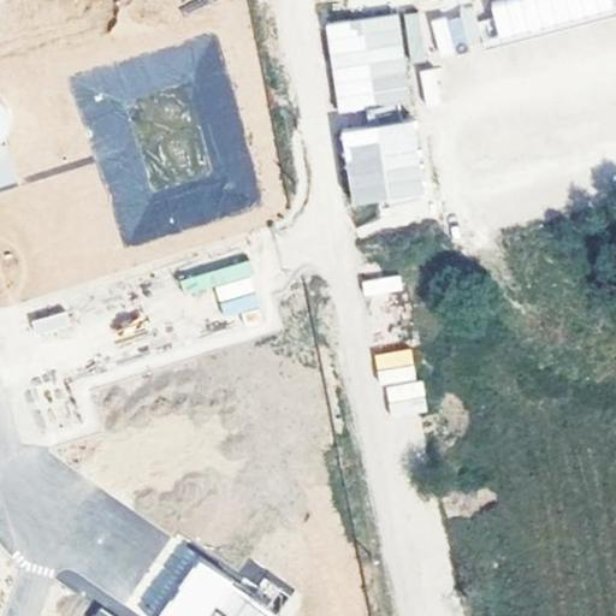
[(615,0),(421,0),(425,16),(430,15),(437,52),(615,16),(615,0)]
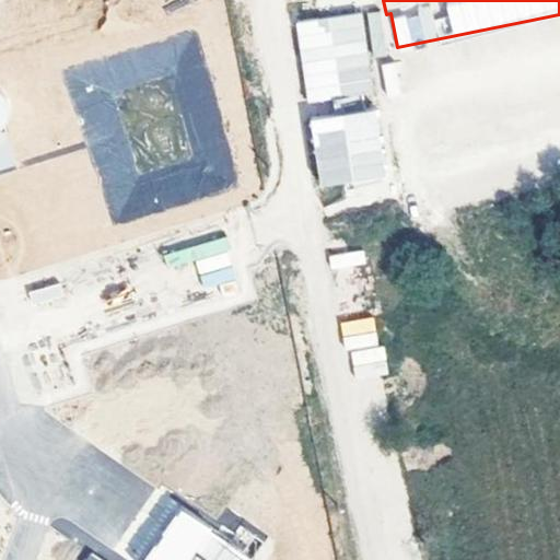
[(394,50),(382,9),(364,14),(376,56),(394,50)]
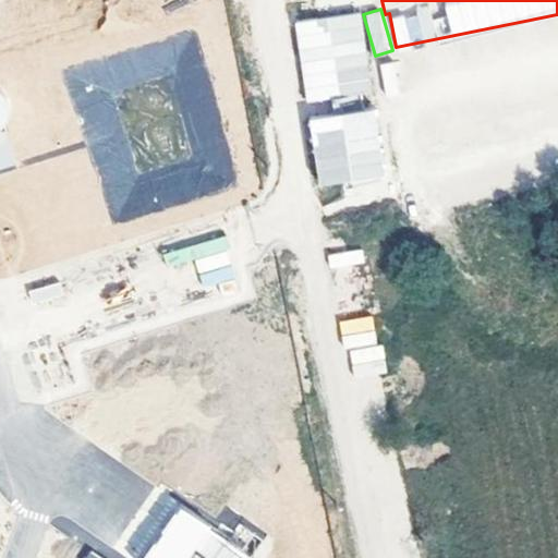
[(359,10),(292,23),(306,102),(374,91),(359,10)]
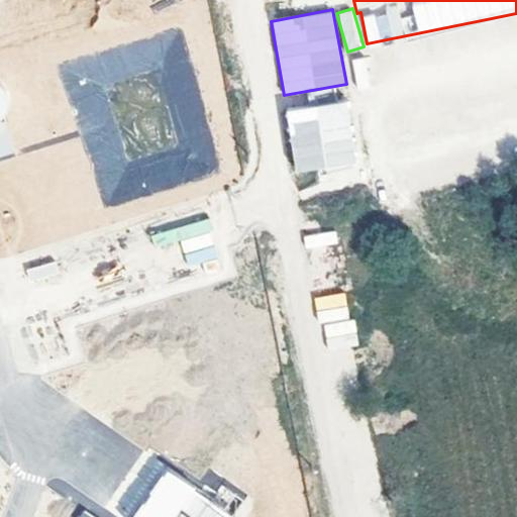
[(374,81),(365,55),(349,61),(358,86),(374,81)]
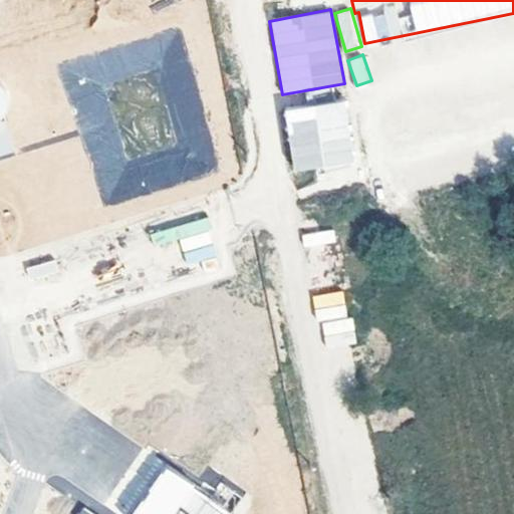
[(291,172),(354,167),(349,101),(285,106),(291,172)]
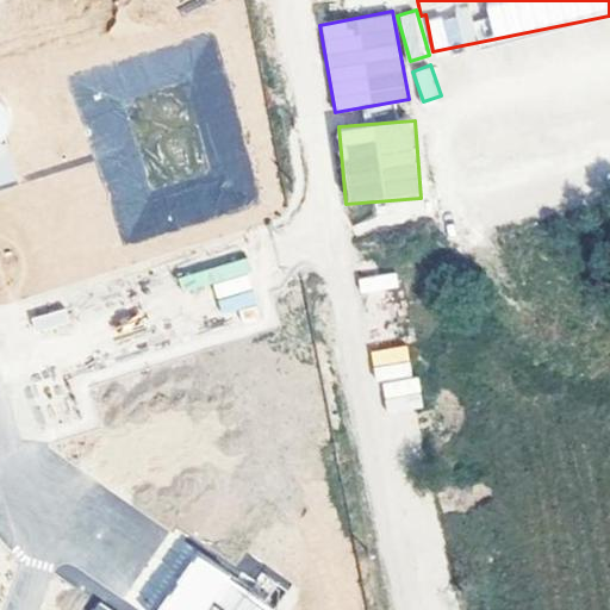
[(0,144),(0,185),(18,180),(6,143),(0,144)]
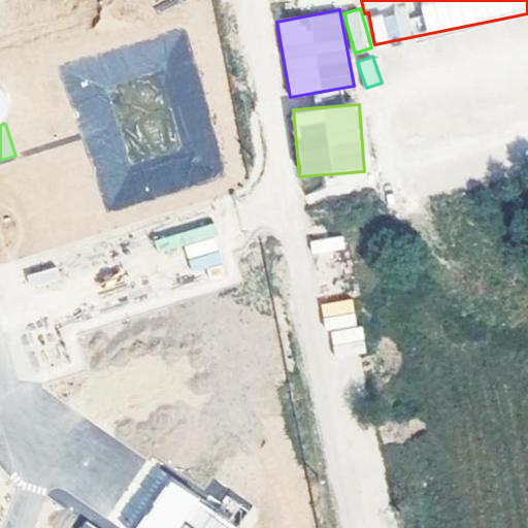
[(192,272),(224,262),(211,222),(155,239),(158,251),(183,243),(192,272)]
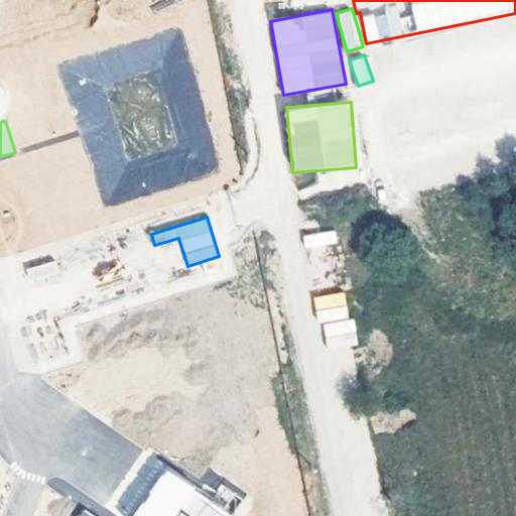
[(336,229),(302,235),(304,247),(338,242),(336,229)]
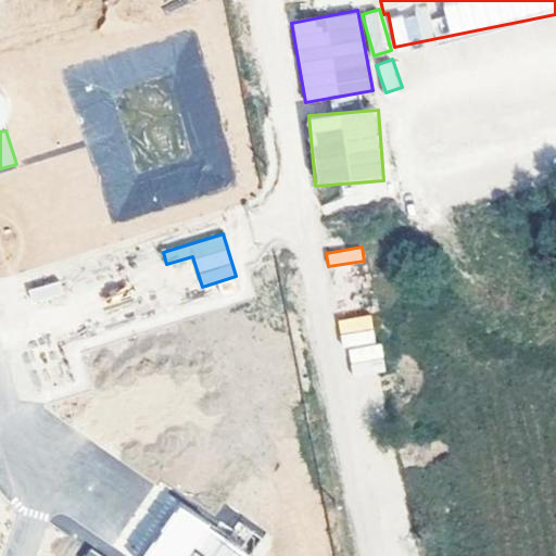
[(59,280),(30,289),(34,300),(62,291),(59,280)]
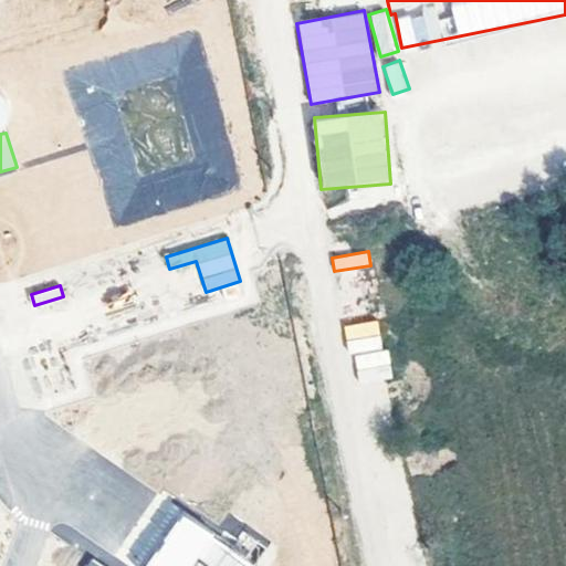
[(348,353),(383,347),(378,318),(344,325),(348,353)]
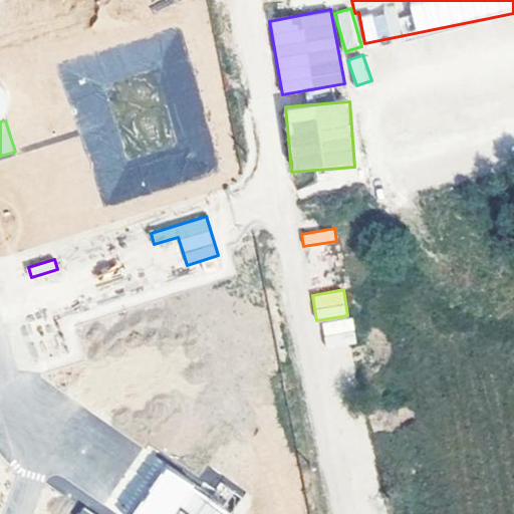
[(321,322),(326,347),(356,341),(351,315),(321,322)]
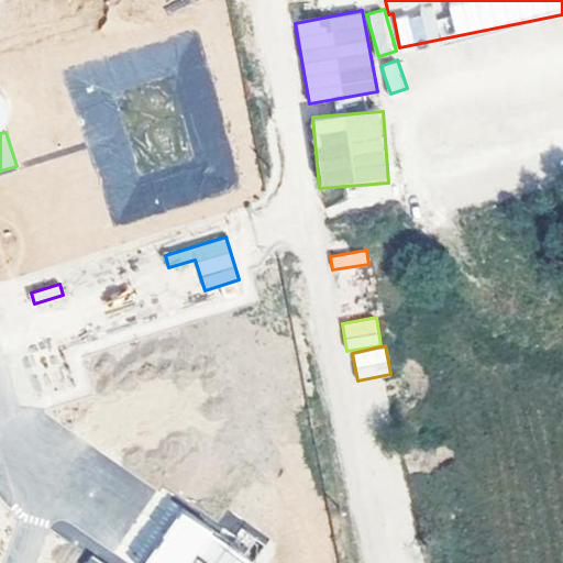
[(174,515),(150,562),(95,562),(92,562),(91,562),(253,562),(257,556),(174,515)]
